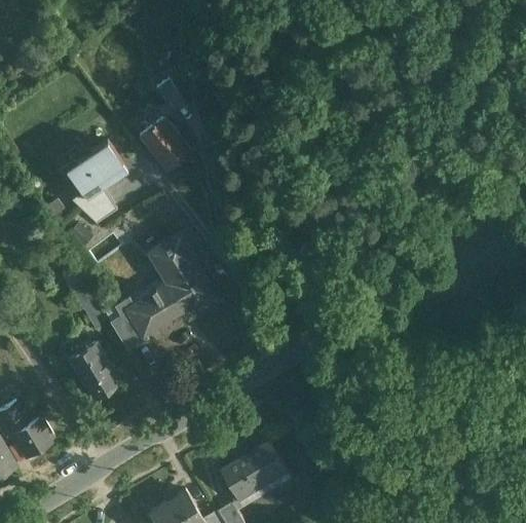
[(184,105),(170,81),(156,90),(171,114),(184,105)]
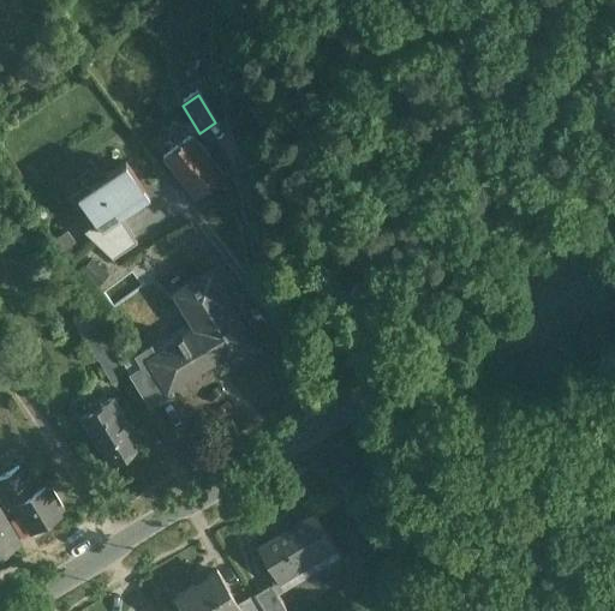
[(224,179),(192,138),(163,160),(195,201),(224,179)]
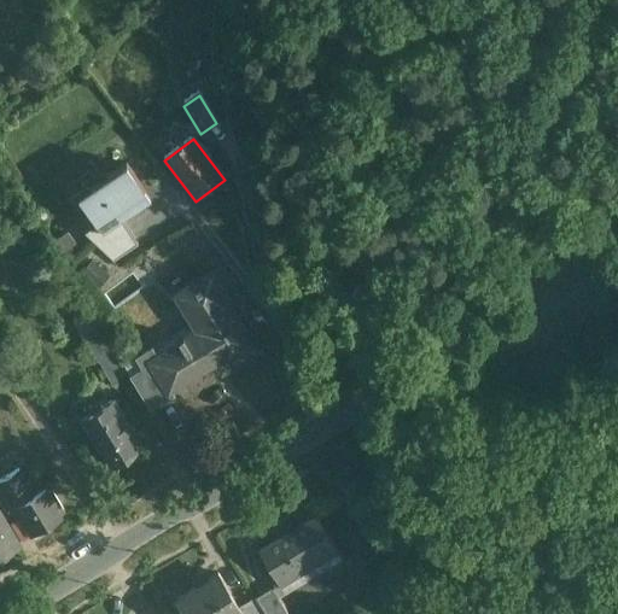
[(127,167),(79,199),(97,227),(103,235),(122,222),(151,203),(127,167)]
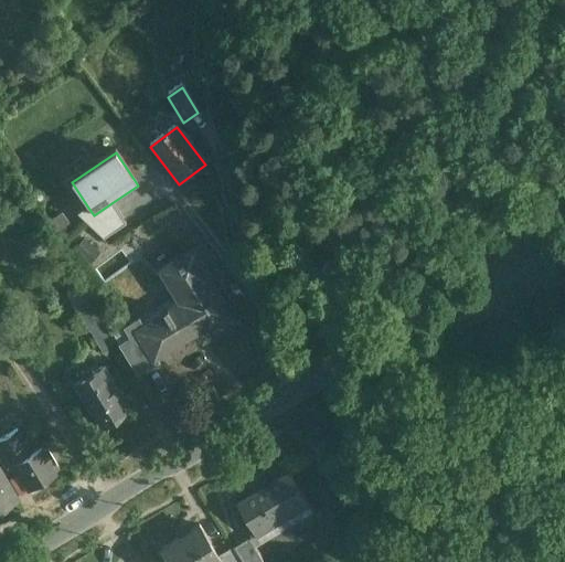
[(112,203),(94,215),(88,208),(77,215),(104,241),(126,225),(112,203)]
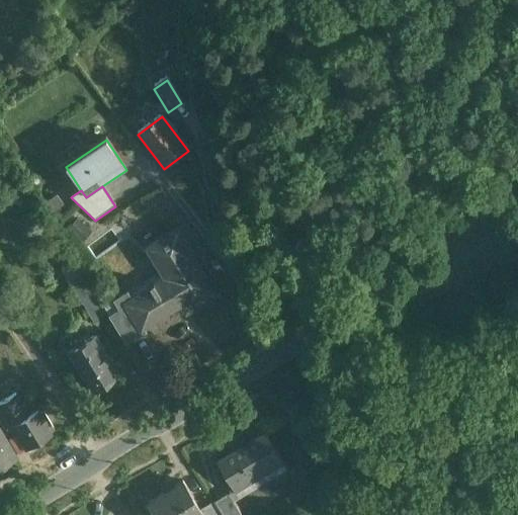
[(87,230),(77,220),(69,229),(78,238),(87,230)]
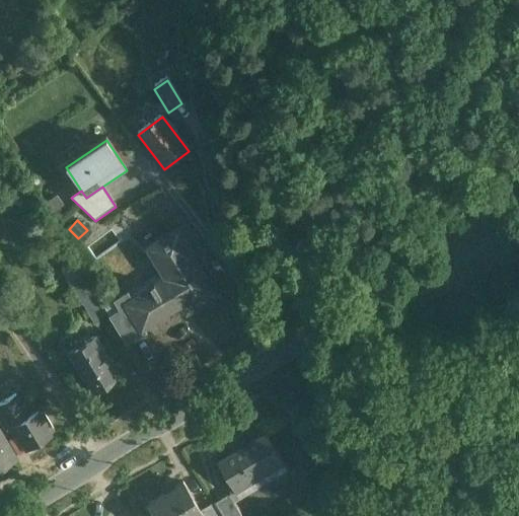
[(177,231),(149,248),(159,267),(163,265),(175,286),(160,296),(153,284),(150,287),(152,290),(133,301),(128,292),(114,301),(119,310),(108,316),(113,323),(133,311),(143,327),(182,304),(187,312),(215,294),(177,231)]
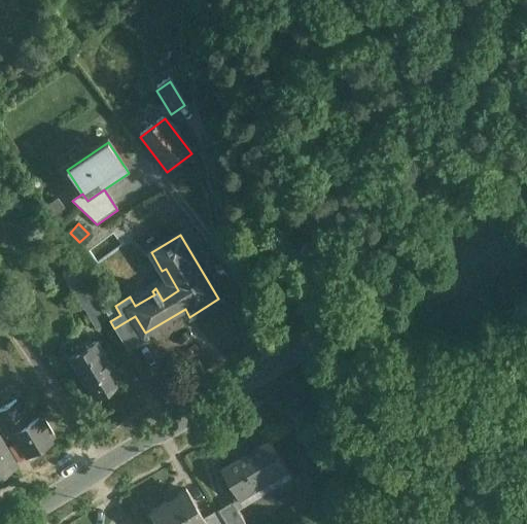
[(77,270),(66,277),(74,291),(85,284),(77,270)]
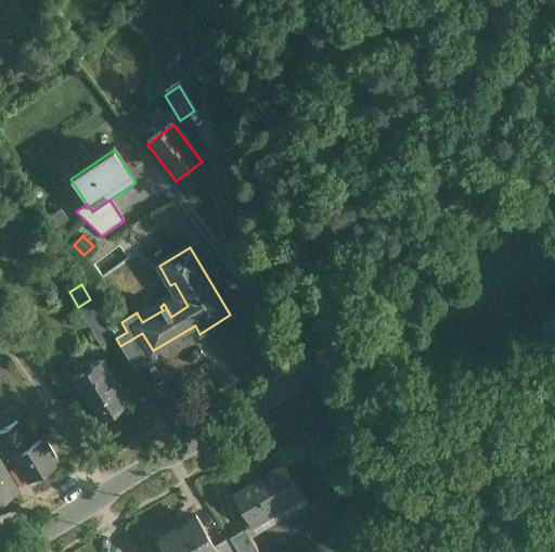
[(111,335),(90,299),(78,307),(99,342),(111,335)]
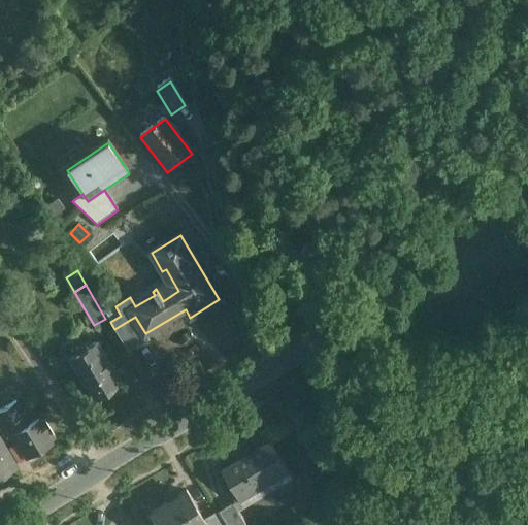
[(135,317),(114,329),(128,352),(149,339),(145,333),(135,317)]
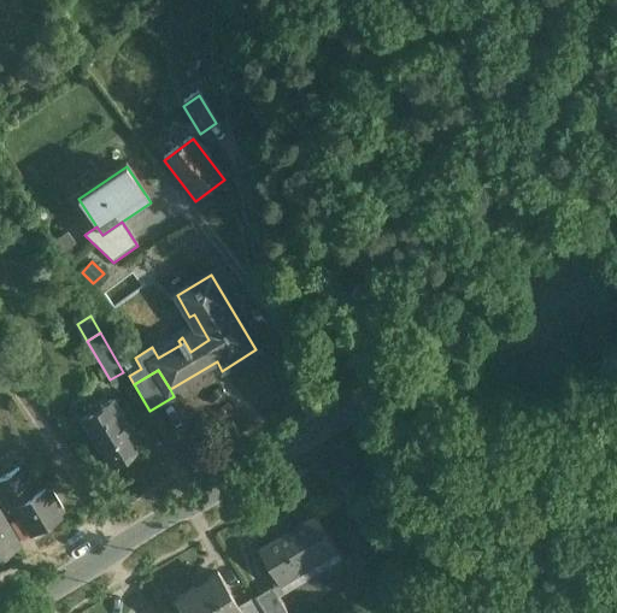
[(142,448),(113,400),(81,420),(110,467),(142,448)]
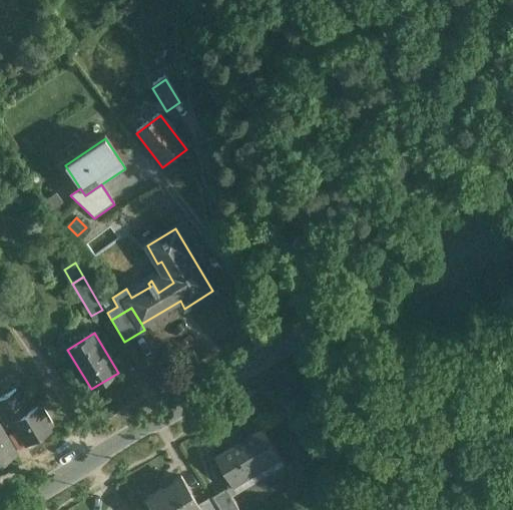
[(29,413),(16,392),(0,401),(0,406),(25,448),(55,430),(41,406),(29,413)]
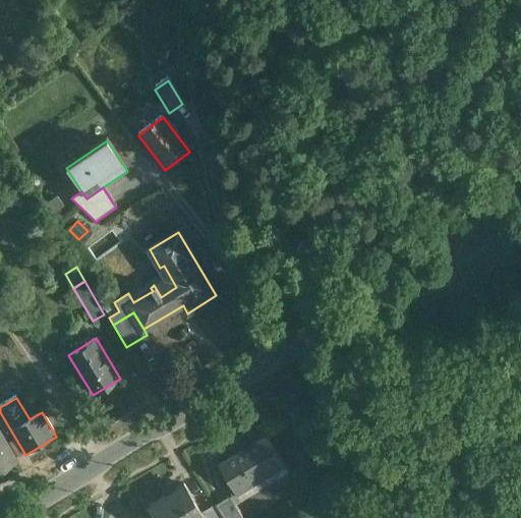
[(0,470),(16,461),(0,434),(0,470)]
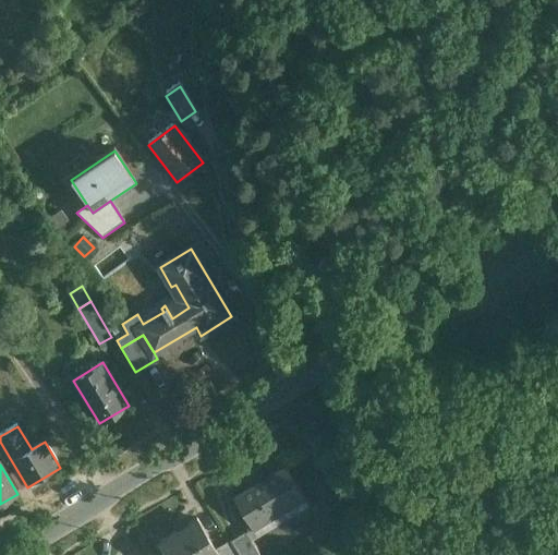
[(284,468),(234,497),(256,534),(306,505),(284,468)]
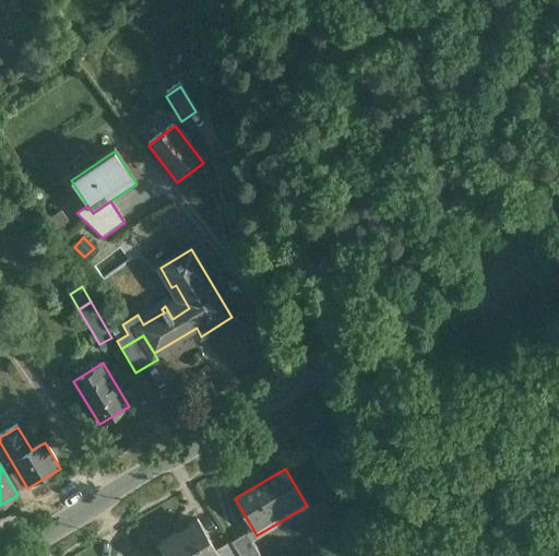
[(197,521),(159,543),(166,555),(217,555),(215,551),(197,521)]
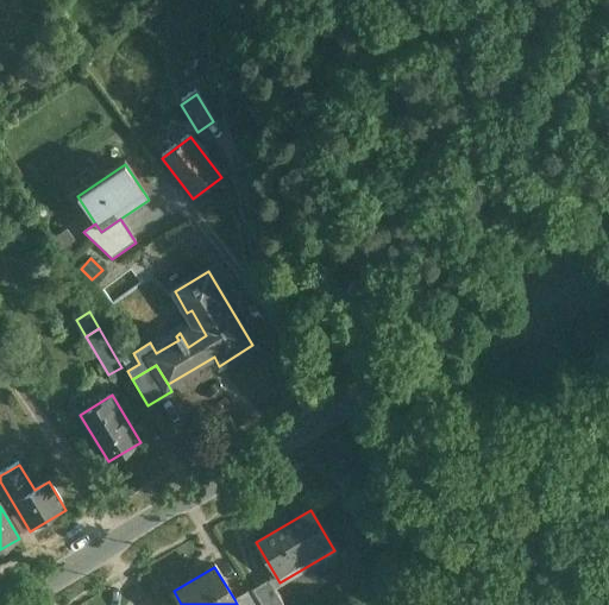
[(282,604),(268,579),(251,590),(259,604),(282,604)]
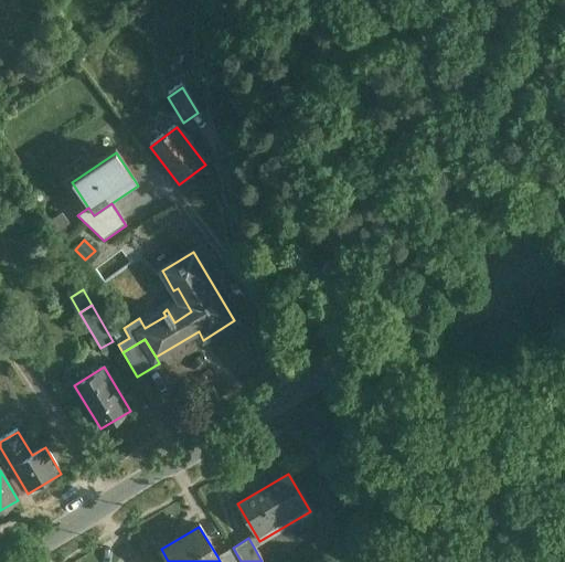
[(241,561),(233,548),(217,557),(220,561),(241,561)]
